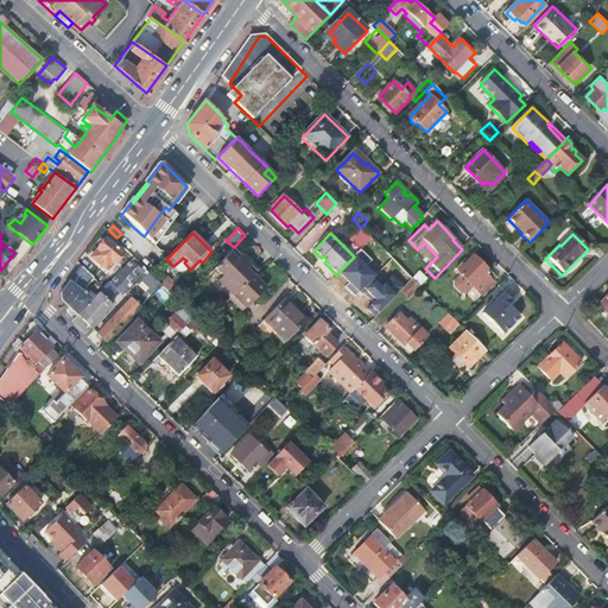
[(102,254),(96,263),(108,271),(113,264),(116,265),(124,255),(106,242),(99,251),(102,254)]
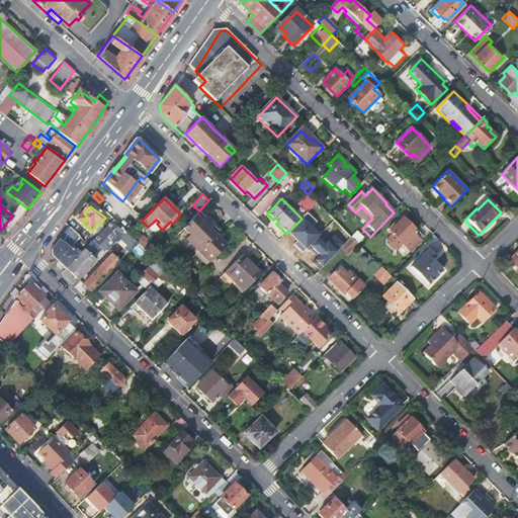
[(184,227),(192,236),(187,240),(200,252),(218,235),(221,231),(199,210),(184,227)]
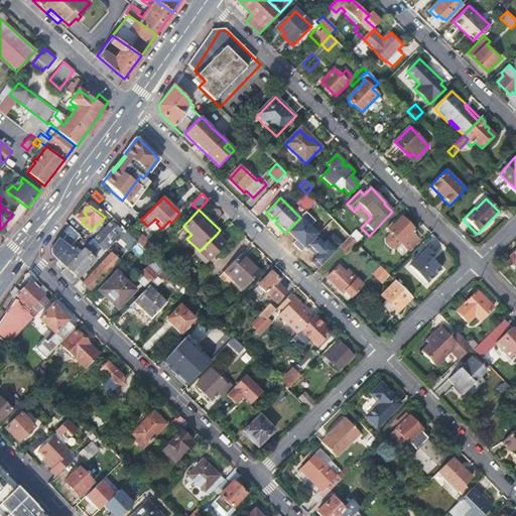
[(84,213),(79,220),(82,223),(87,216),(84,213)]
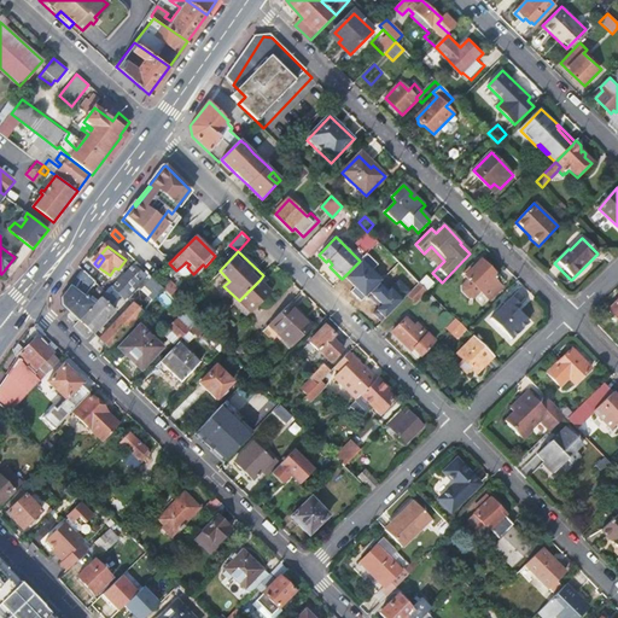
[(470,267),(462,274),(467,279),(461,285),(461,291),(467,298),(473,298),(481,291),(489,299),(501,287),(494,279),(496,275),(481,260),(472,269),(470,267)]
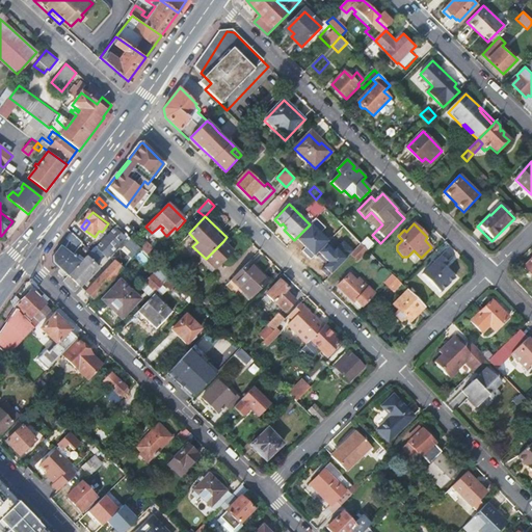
[(115,230),(126,240),(129,237),(118,227),(115,230)]
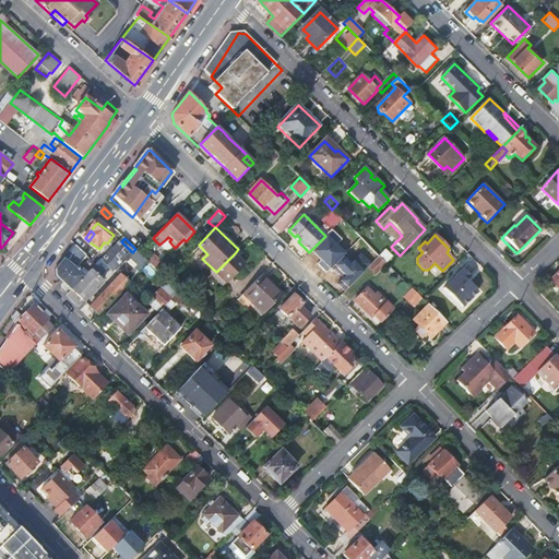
[(183,239),(175,248),(177,250),(186,241),(183,239)]
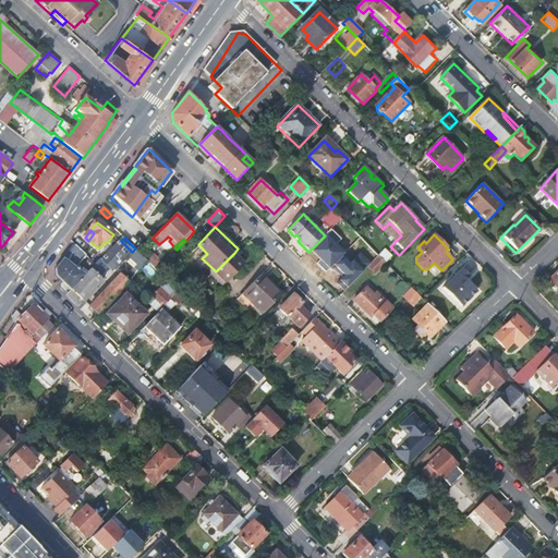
[(121,241),(102,259),(101,258),(95,265),(84,277),(72,290),(65,295),(76,306),(79,307),(104,281),(98,276),(108,266),(113,270),(120,264),(126,269),(121,275),(91,306),(98,314),(129,282),(134,277),(148,262),(138,252),(135,249),(132,252),(121,241)]
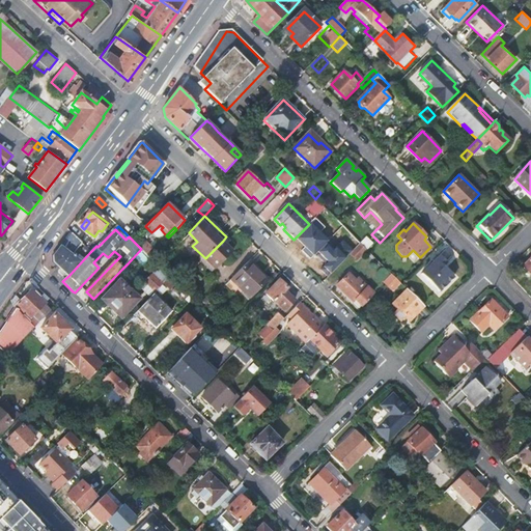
[(52,255),(51,258),(59,267),(58,269),(59,272),(63,275),(65,275),(66,274),(68,276),(80,263),(76,259),(78,256),(74,253),(82,244),(73,234),(52,255)]
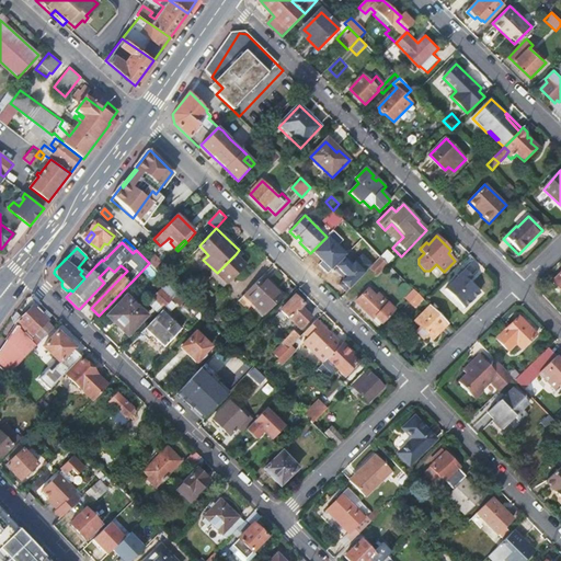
[(236,254),(217,273),(229,284),(245,265),(236,254)]
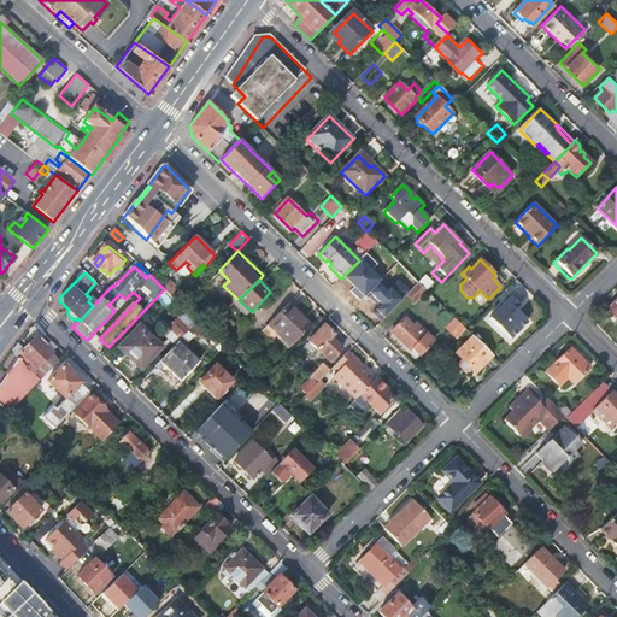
[(418,282),(407,293),(415,300),(425,289),(418,282)]
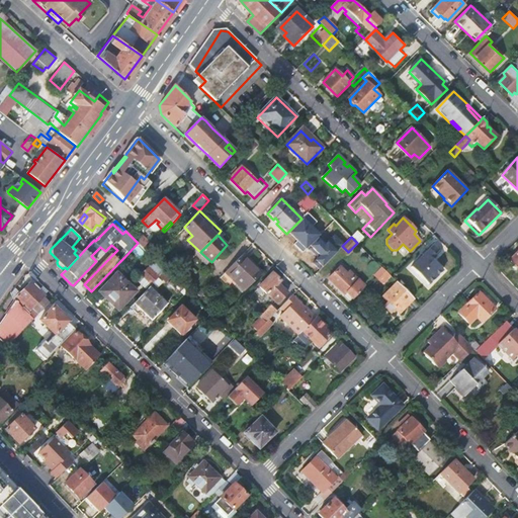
[(79,244),(84,249),(87,245),(82,240),(79,244)]
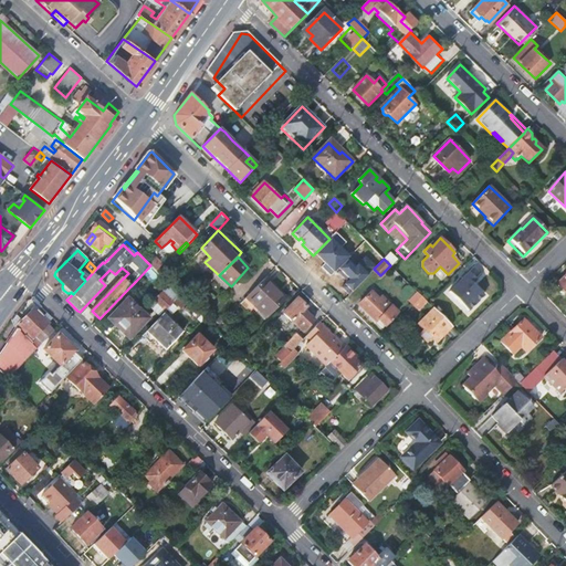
[(327,274),(348,294),(358,284),(337,263),(327,274)]
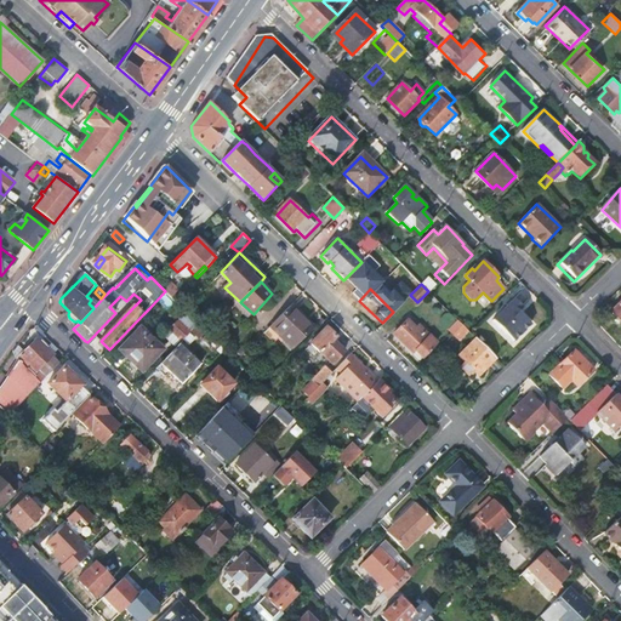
[(522,307),(513,300),(491,320),(512,342),(530,325),(517,312),(522,307)]
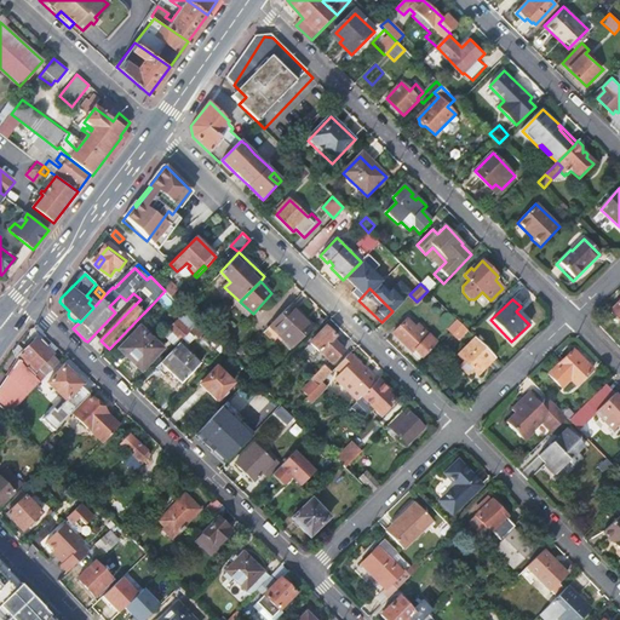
[(619,302),(609,313),(619,322),(619,302)]
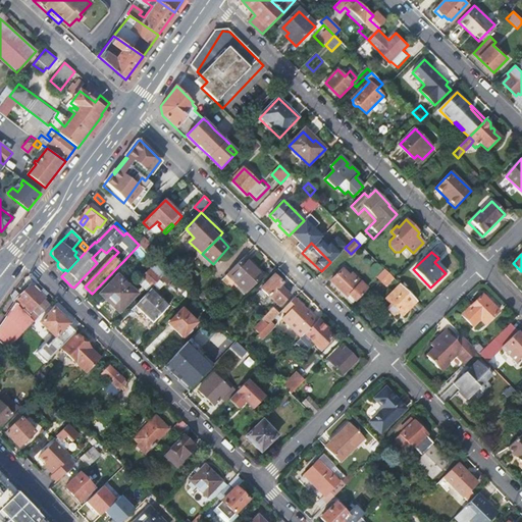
[(227,274),(246,292),(262,275),(244,257),(227,274)]
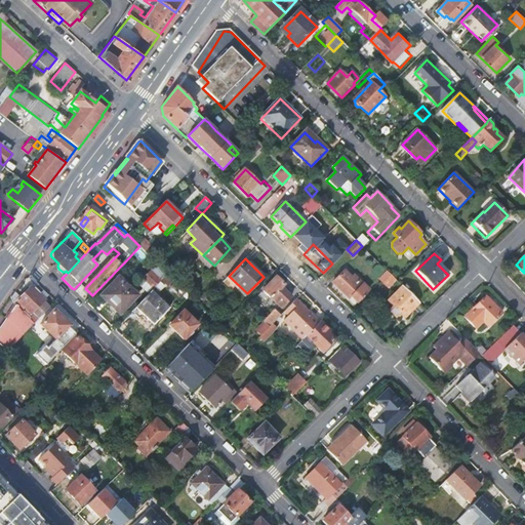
[(155,267),(144,279),(153,288),(160,281),(161,282),(168,275),(159,265),(156,268),(155,267)]
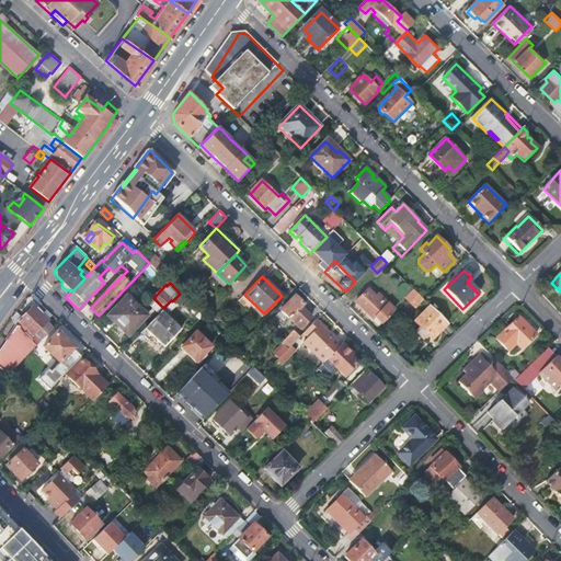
[(355,301),(379,324),(393,310),(377,294),(376,296),(368,288),(355,301)]
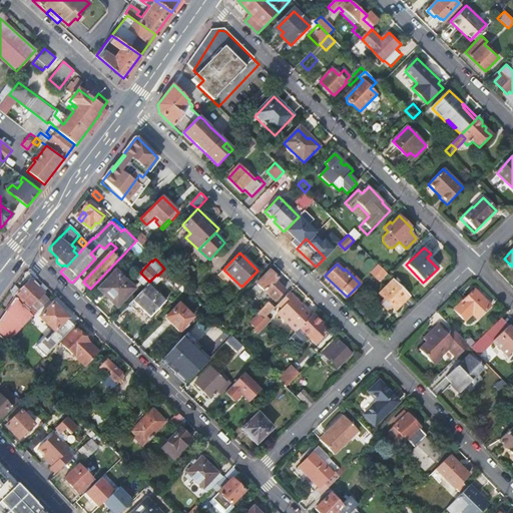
[(382,269),(375,276),(379,280),(386,273),(382,269)]
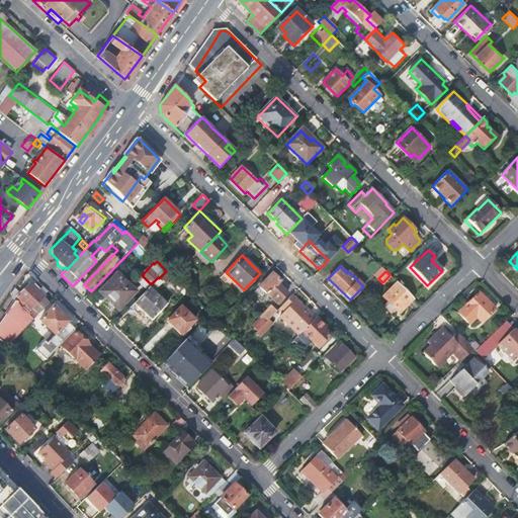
[(137,291),(117,273),(99,292),(118,311),(137,291)]
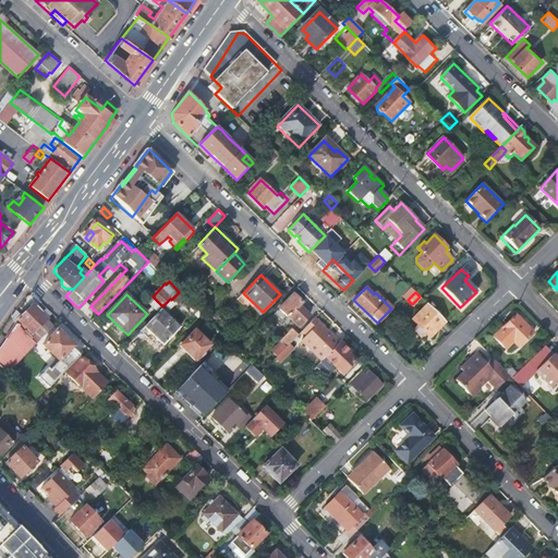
[(293,294),(279,310),(287,318),(290,315),(295,320),(294,322),(299,327),(310,315),(299,305),(301,303),(293,294)]
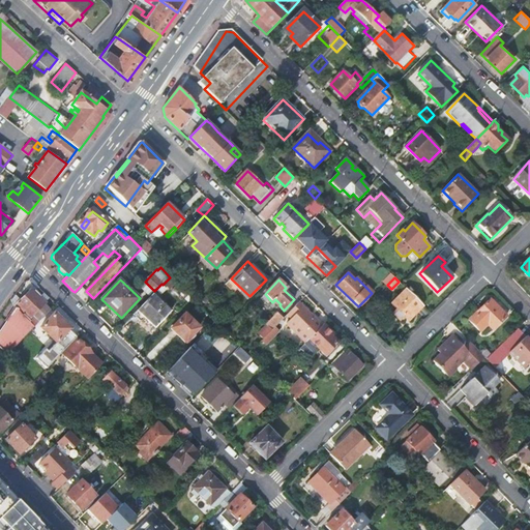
[(18,307),(0,331),(0,348),(7,355),(35,325),(29,320),(34,315),(40,320),(52,308),(46,302),(39,296),(40,294),(36,289),(34,291),(32,289),(16,305),(18,307)]
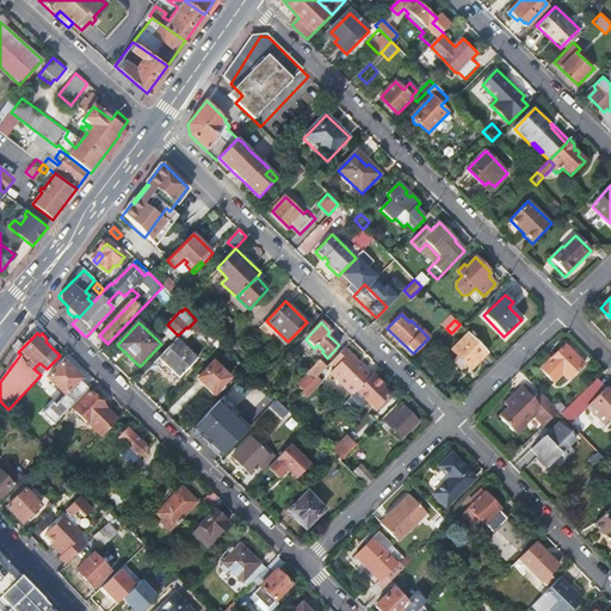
[(469,334),(452,351),(457,357),(452,362),(461,369),(467,364),(470,369),(487,352),(469,334)]
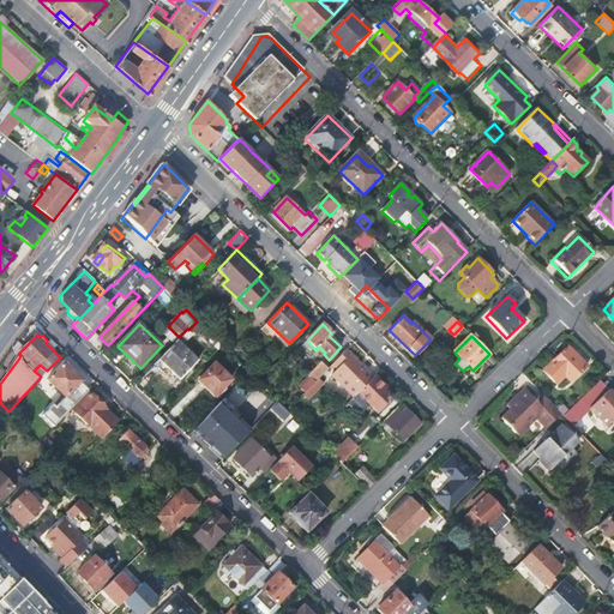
[(178,341),(155,366),(163,373),(168,368),(180,379),(198,361),(178,341)]
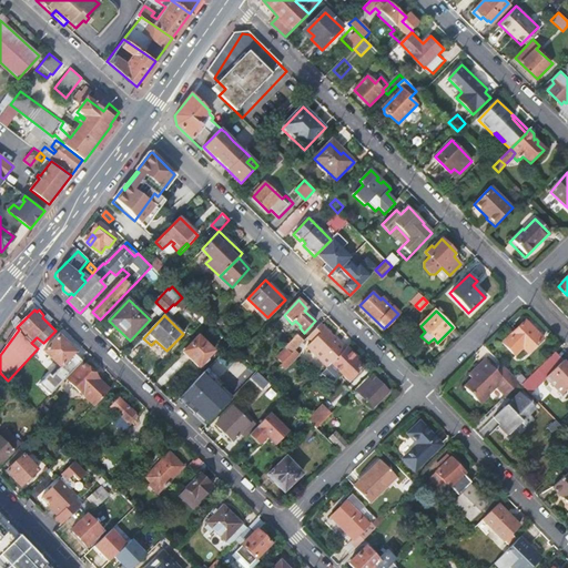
[(525,322),(501,344),(509,352),(517,344),(525,352),(527,350),(529,353),(543,341),(525,322)]
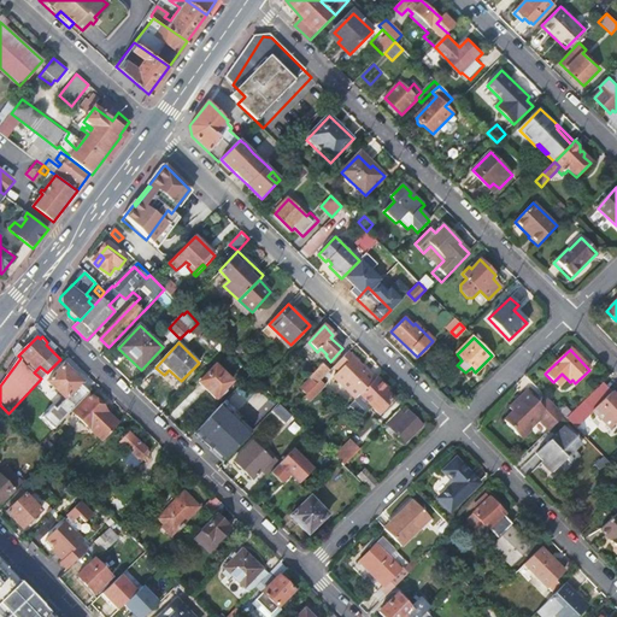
[(333,377),(356,399),(359,395),(372,381),(358,366),(359,365),(347,352),(333,368),(338,371),(333,377)]
